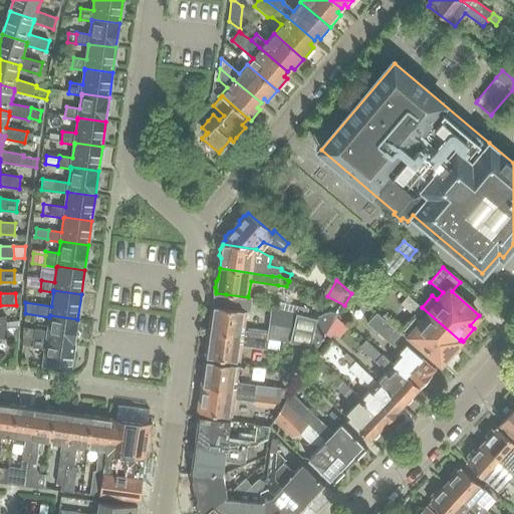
[(248,297),(226,294),(216,293),(214,307),(224,308),(247,311),(247,312),(251,312),(253,297),(248,296),(248,297)]
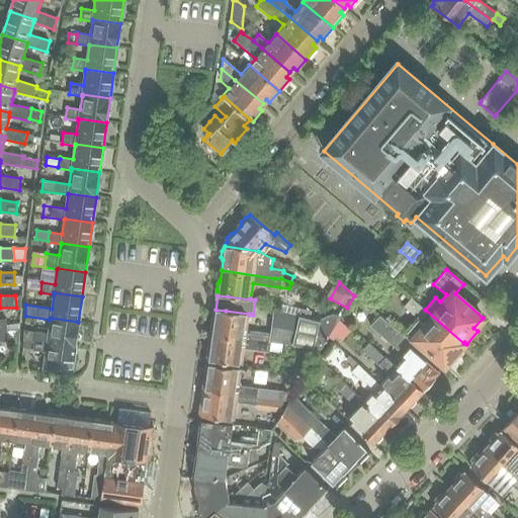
[(463,343),(425,310),(411,297),(403,307),(417,319),(406,332),(444,365),(446,363),(449,366),(459,355),(456,352),(463,343)]
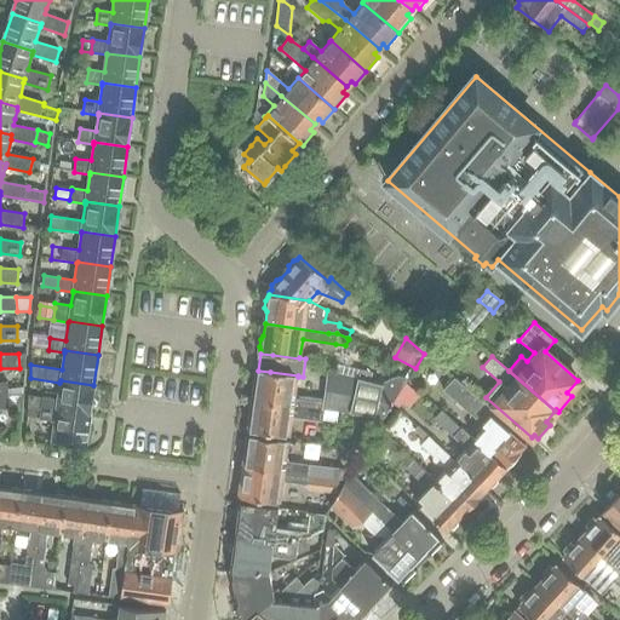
[(359,369),(356,378),(371,382),(373,373),(359,369)]
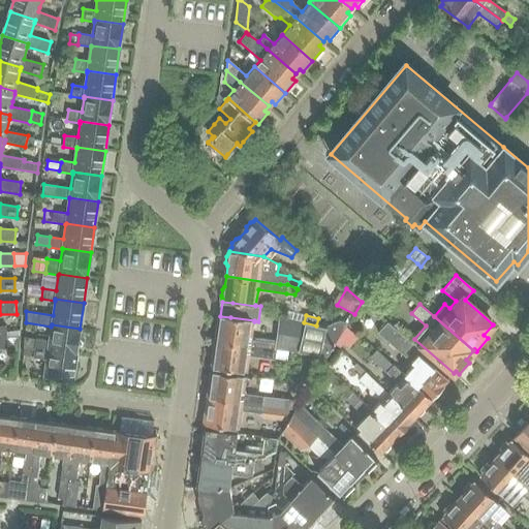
[(342,333),(324,328),(316,325),(304,322),(279,316),(275,341),(252,338),(254,321),(254,320),(230,317),(220,316),(220,319),(217,321),(216,328),(218,331),(217,342),(250,346),(274,350),(274,349),(328,356),(342,333)]
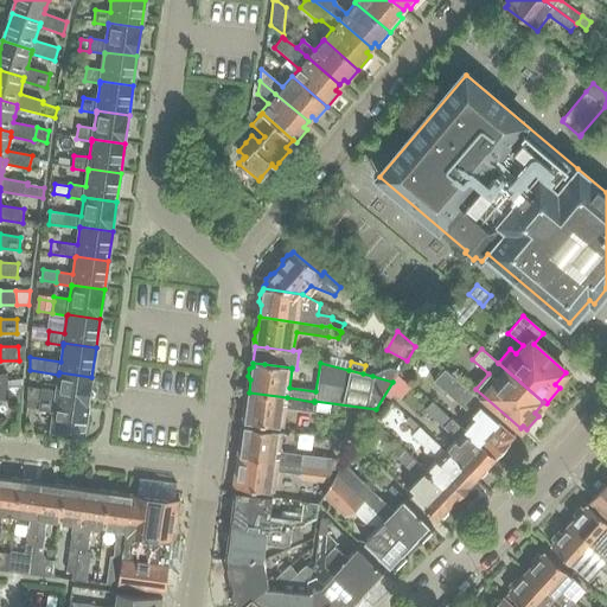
[(393,382),(400,371),(394,370),(388,370),(379,372),(372,376),(393,382)]
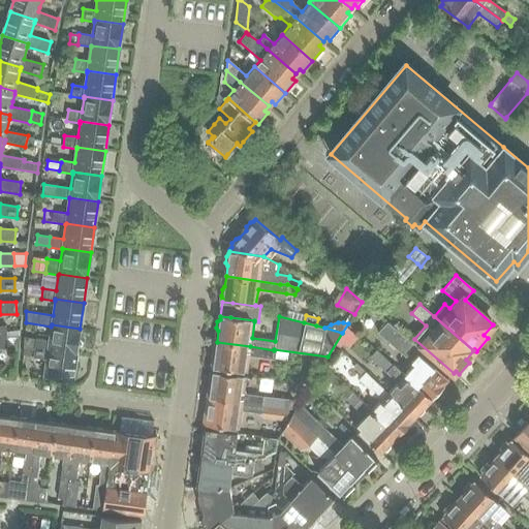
[(440,373),(419,354),(422,352),(387,322),(378,333),(413,365),(404,375),(404,376),(431,399),(434,396),(437,396),(441,392),(441,387),(443,385),(447,379),(440,373)]
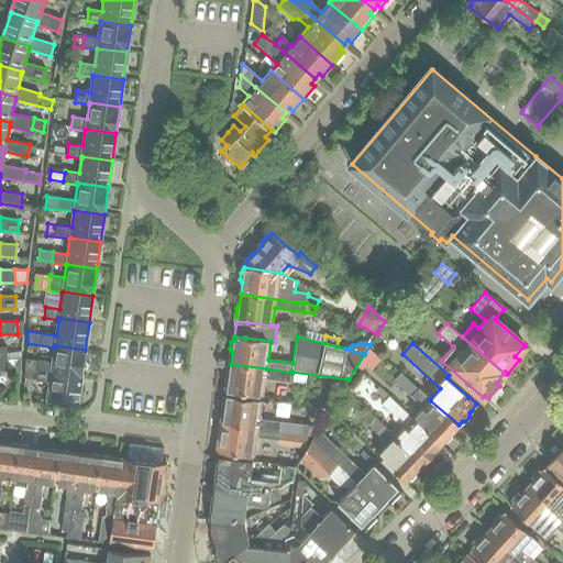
[(55,345),(54,348),(52,363),(25,359),(25,371),(36,372),(36,371),(81,377),(85,350),(55,345)]
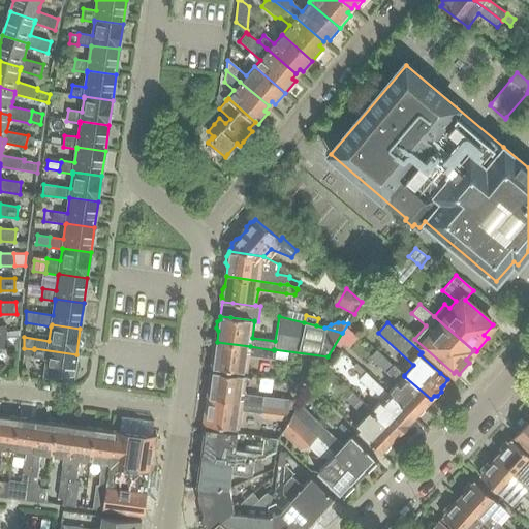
[(0,348),(14,350),(17,337),(8,338),(8,340),(0,340),(0,348)]
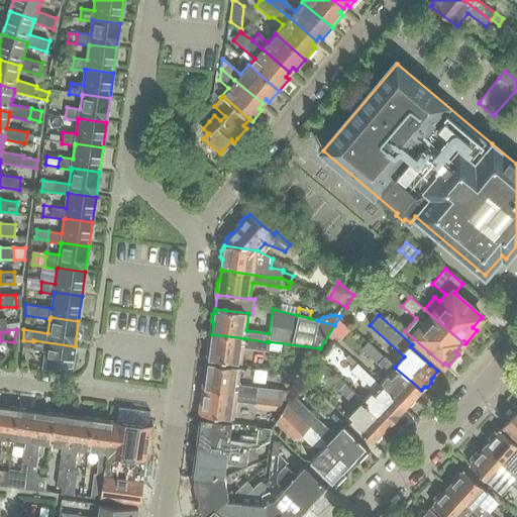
[(244,338),(212,334),(210,344),(208,347),(207,353),(208,356),(208,359),(241,364),(243,346),(267,350),(268,342),(244,338)]
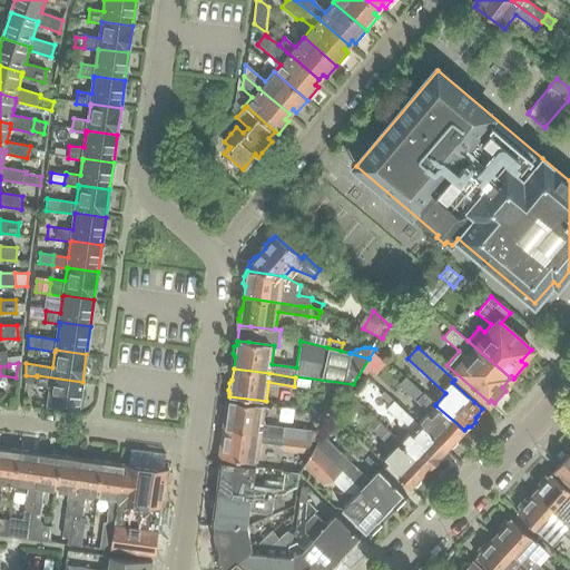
[(36,386),(50,389),(48,405),(78,410),(82,382),(37,375),(37,376),(36,386)]
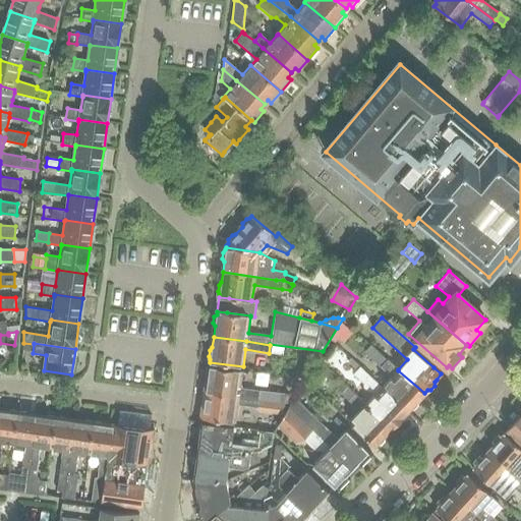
[(424,393),(398,370),(398,369),(374,348),(368,354),(382,365),(380,366),(391,377),(382,387),(408,411),(410,408),(414,409),(417,405),(417,401),(424,393)]
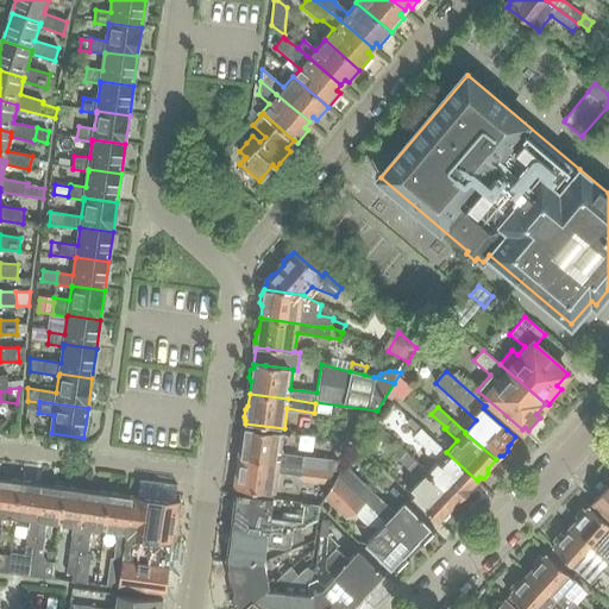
[(256,429),(245,428),(244,432),(242,434),(240,441),(242,445),(240,458),(302,468),(303,457),(281,453),(283,433),(256,429)]
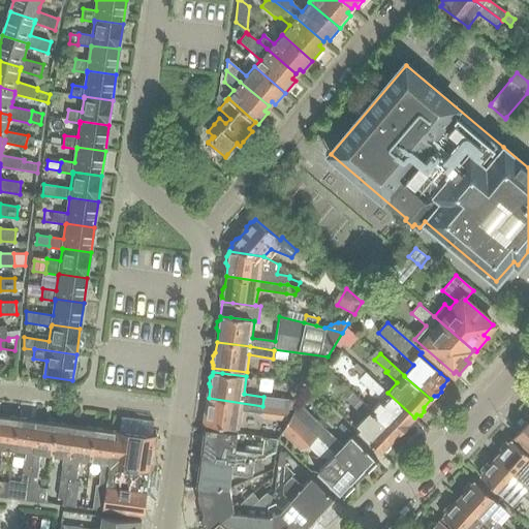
[(380,400),(371,409),(370,410),(397,435),(398,435),(400,433),(404,433),(407,429),(407,426),(409,423),(414,417),(387,393),(366,372),(359,379),(380,400)]
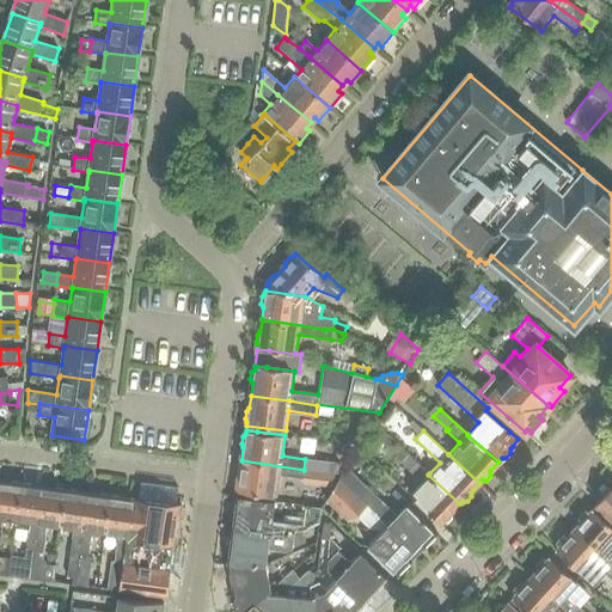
[(409,494),(432,516),(440,524),(442,521),(447,521),(451,516),(451,513),(459,503),(428,475),(429,473),(409,456),(397,445),(390,453),(421,482),(409,494)]
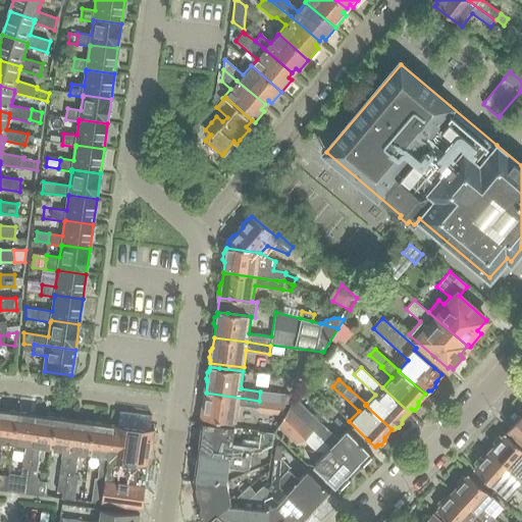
[(260,392),(259,401),(285,404),(290,404),(295,396),(269,392),(260,390),(260,392)]
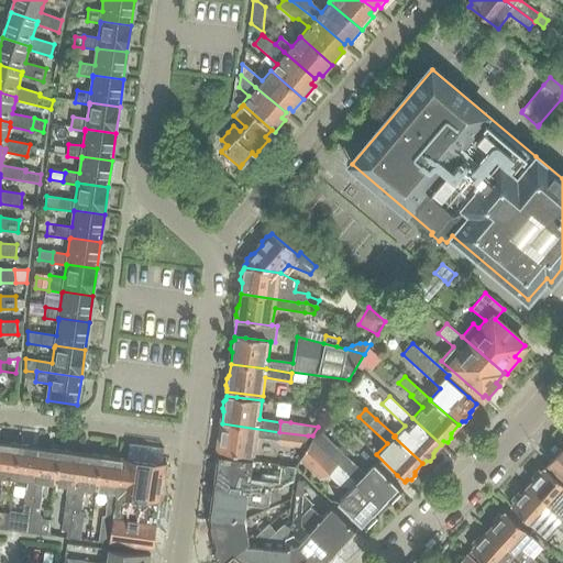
[(279,432),(222,423),(220,435),(218,439),(217,445),(219,448),(218,451),(229,453),(254,456),(257,439),(278,441),(279,432)]
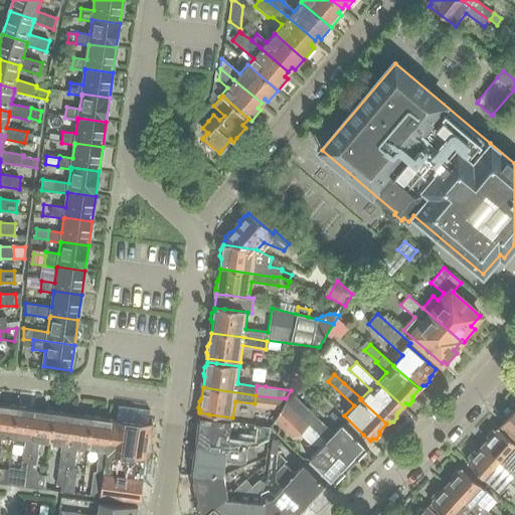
[(292,392),(285,403),(309,426),(347,464),(353,458),(356,461),(355,462),(356,463),(358,462),(357,461),(366,451),(367,452),(368,451),(367,449),(366,450),(363,447),(364,446),(357,439),(342,424),(334,433),(292,392)]
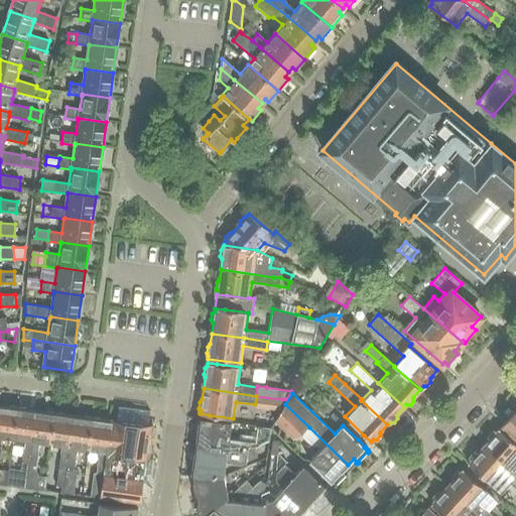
[(255,404),(254,407),(281,411),(282,399),(256,396),(255,404)]
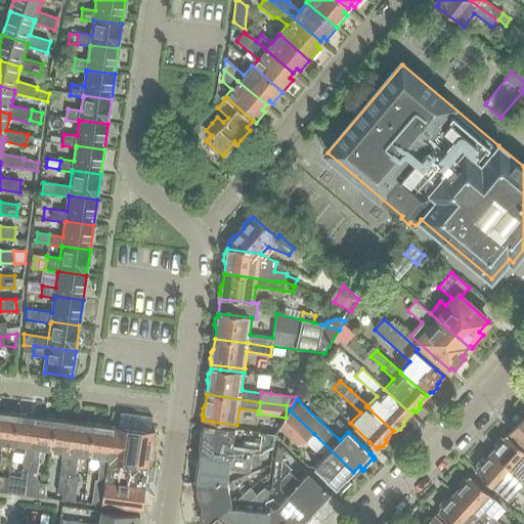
[(290,410),(278,428),(297,446),(306,442),(314,434),(290,410)]
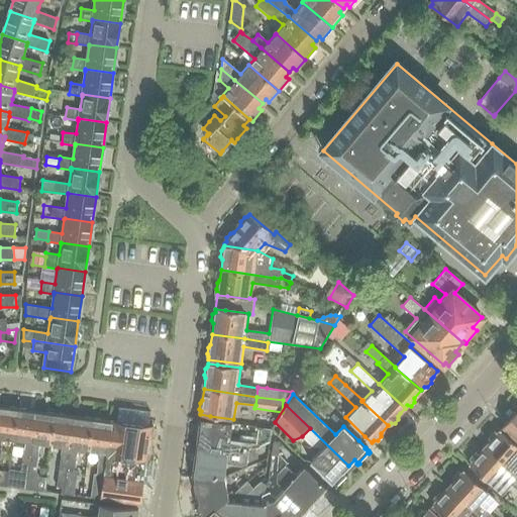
[(0,452),(2,439),(13,440),(18,408),(10,406),(7,408),(0,407),(0,452)]
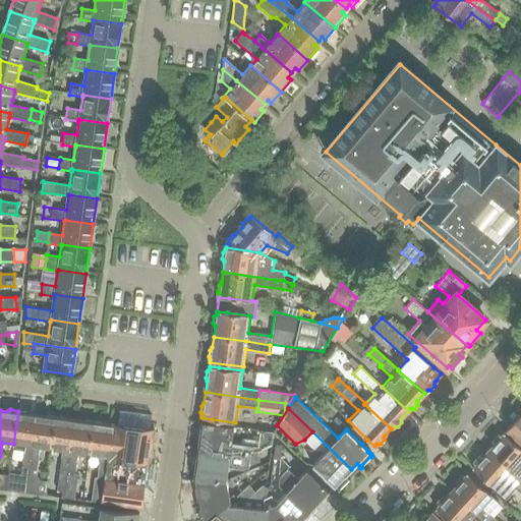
[(18,411),(13,444),(24,446),(21,468),(30,469),(37,415),(27,414),(26,412),(18,411)]
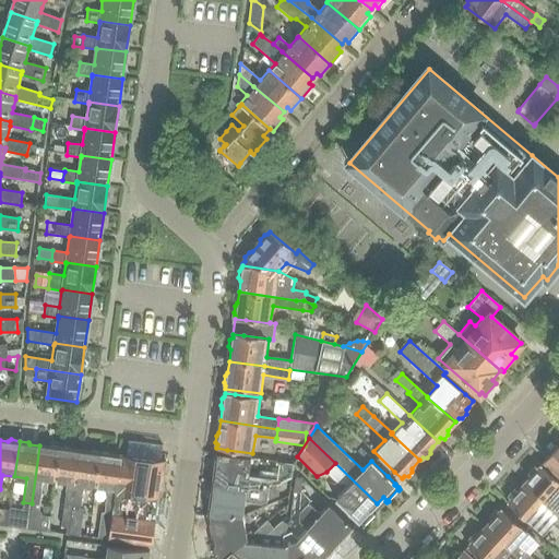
[(161,499),(163,484),(164,484),(165,476),(164,476),(166,463),(162,462),(162,461),(161,461),(162,445),(132,441),(131,441),(129,442),(128,444),(127,455),(126,455),(126,458),(120,458),(111,514),(111,515),(153,521),(158,522),(162,499),(161,499)]
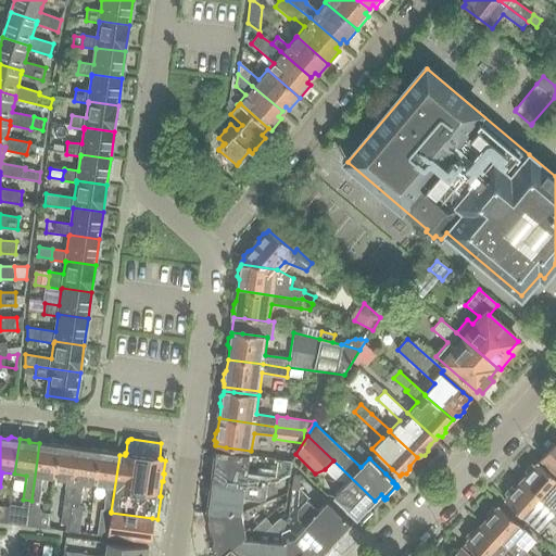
[(555,442),(555,444),(551,443),(546,449),(547,452),(541,459),(548,467),(555,472),(555,442)]
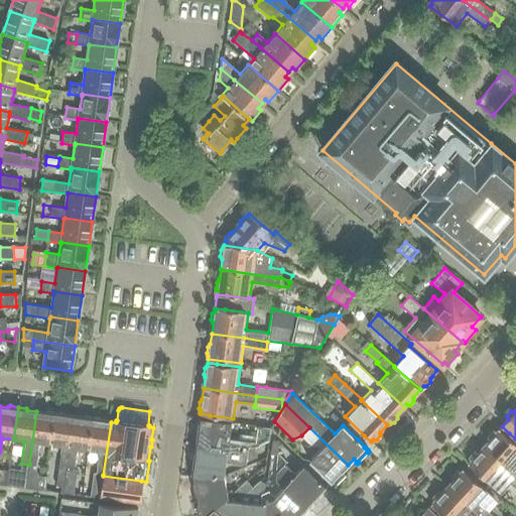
[(36,411),(29,465),(35,466),(38,443),(50,445),(55,412),(47,411),(44,413),(36,411)]
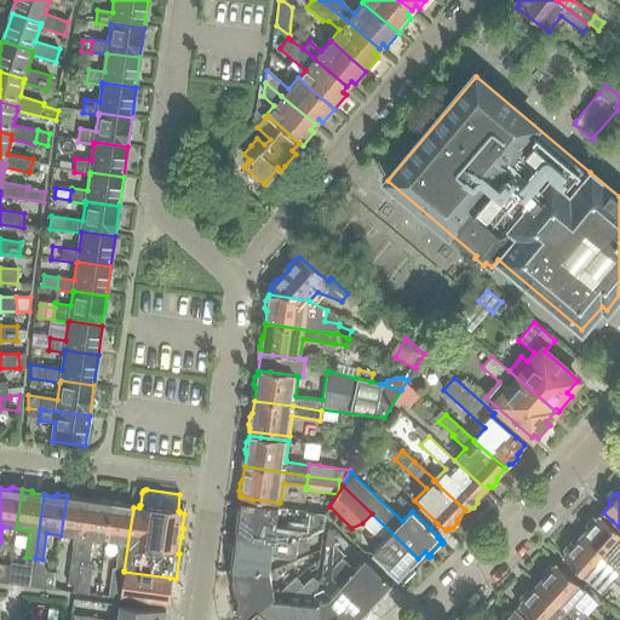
[(67,495),(61,535),(74,537),(67,584),(76,586),(89,501),(79,499),(75,497),(67,495)]
